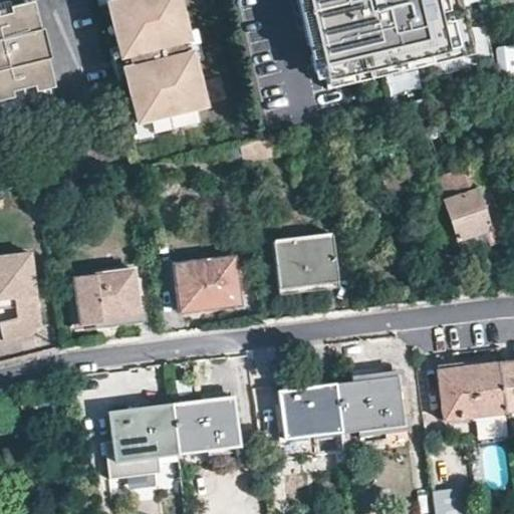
[(41,24),(38,25),(31,0),(19,0),(8,3),(10,8),(0,10),(0,94),(11,92),(10,86),(32,81),(33,86),(50,82),(52,82),(45,54),(48,53),(41,24)]
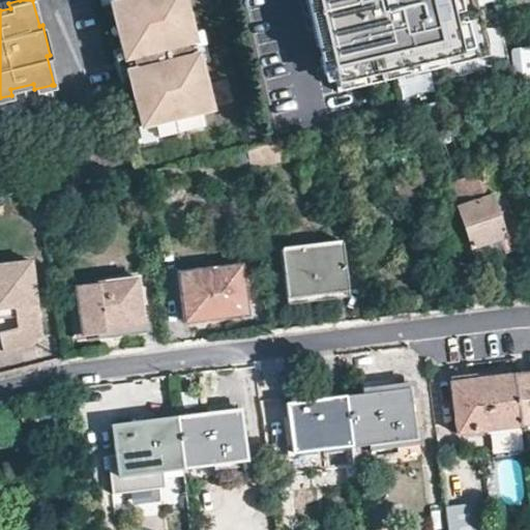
[(8,3),(7,0),(0,0),(0,10),(10,8),(8,3)]
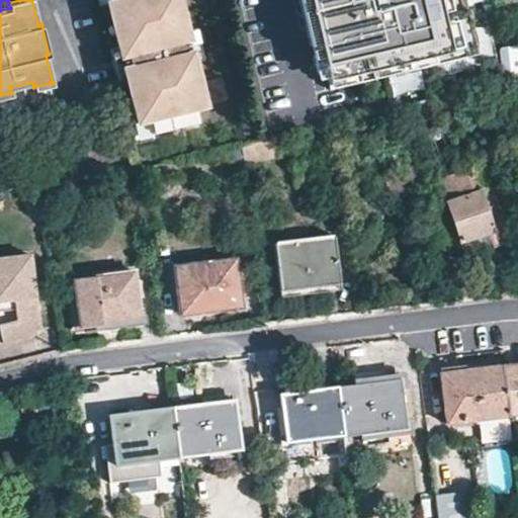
[(145,118),(148,131),(197,118),(195,107),(203,105),(191,59),(188,47),(187,47),(185,38),(186,38),(183,25),(176,0),(105,0),(116,42),(119,55),(125,54),(127,61),(121,63),(124,75),(137,119),(137,120),(145,118)]
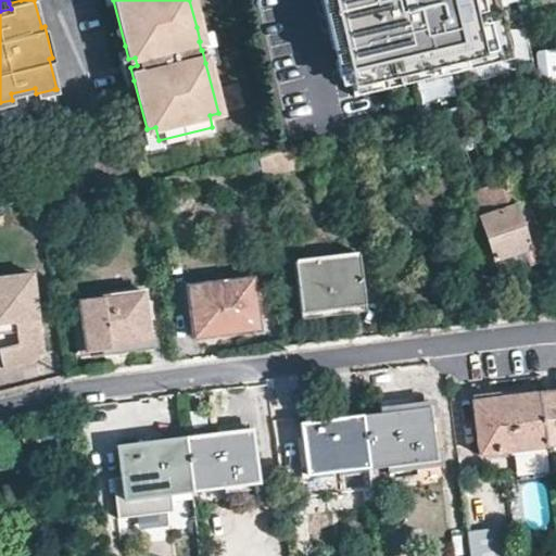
[(328,0),(350,91),(510,54),(496,0),(328,0)]
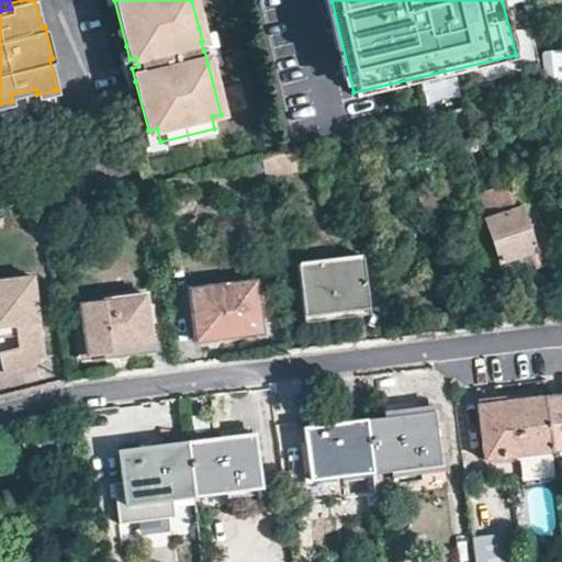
[(217,62),(209,25),(199,27),(202,42),(201,42),(203,51),(204,51),(208,64),(217,62)]
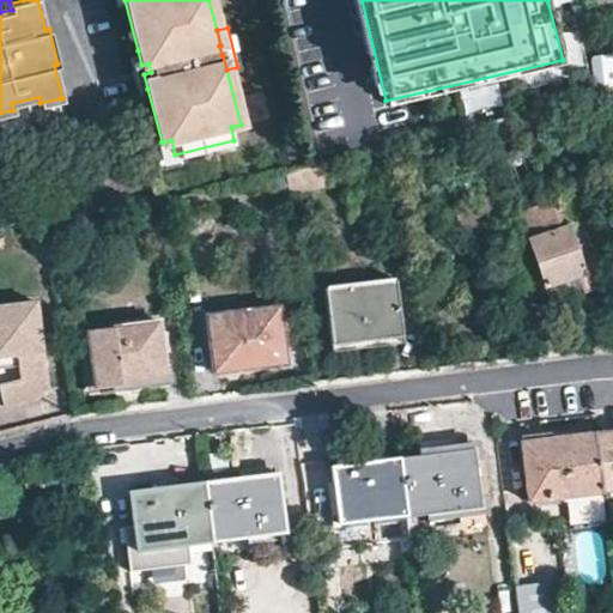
[(149,64),(141,65),(138,50),(128,53),(138,91),(147,89),(144,74),(151,72),(149,64)]
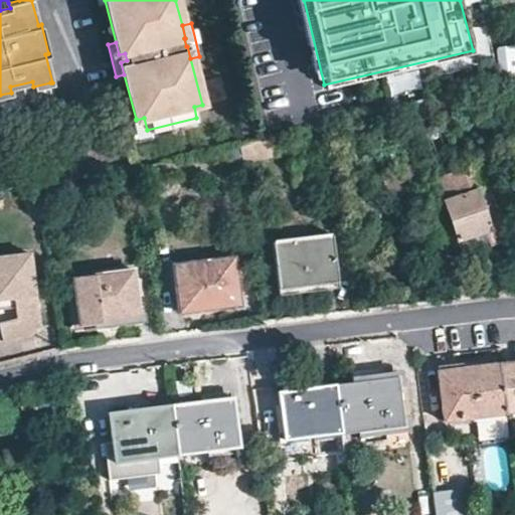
[(514,49),(502,50),(504,79),(514,78),(514,49)]
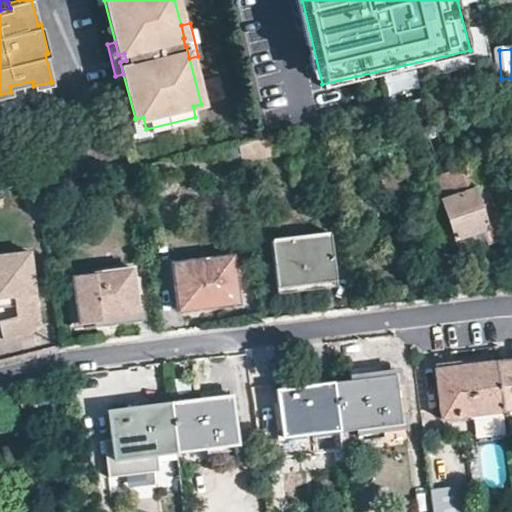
[(32,81),(10,86),(11,92),(0,94),(0,108),(53,96),(50,82),(33,86),(32,81)]
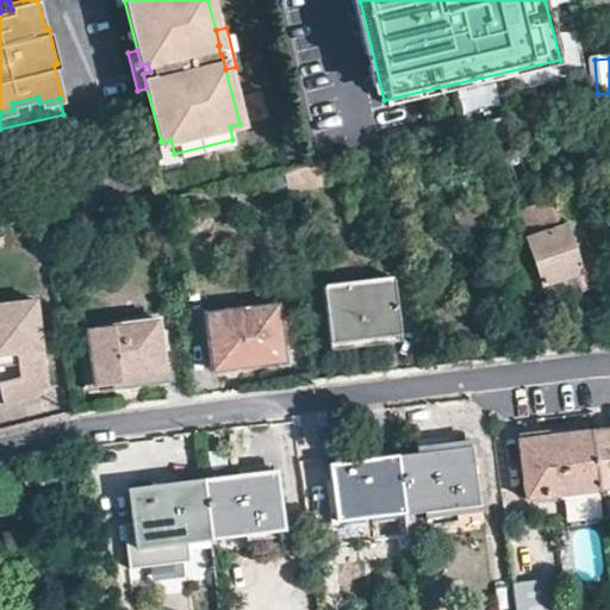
[(170,139),(161,142),(161,141),(150,143),(154,160),(174,154),(170,139)]
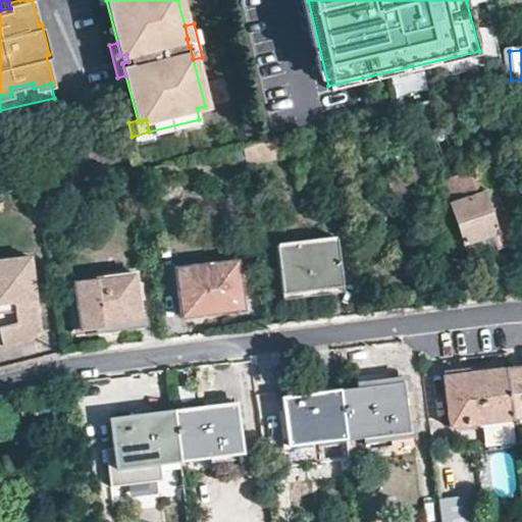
[(461,202),(452,205),(464,244),(490,235),(493,247),(496,250),(506,247),(501,231),(521,224),(509,187),(494,191),(485,166),(468,173),(453,128),(429,137),(444,180),(453,177),(461,202)]
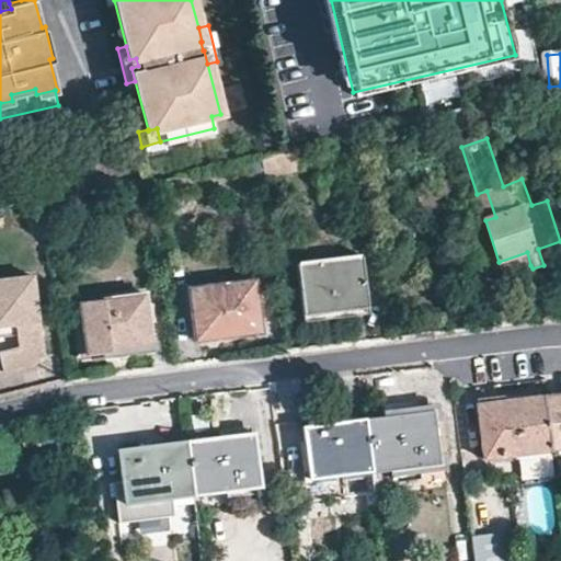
[(297,147),(270,153),(261,156),(264,175),(301,167),(297,147)]
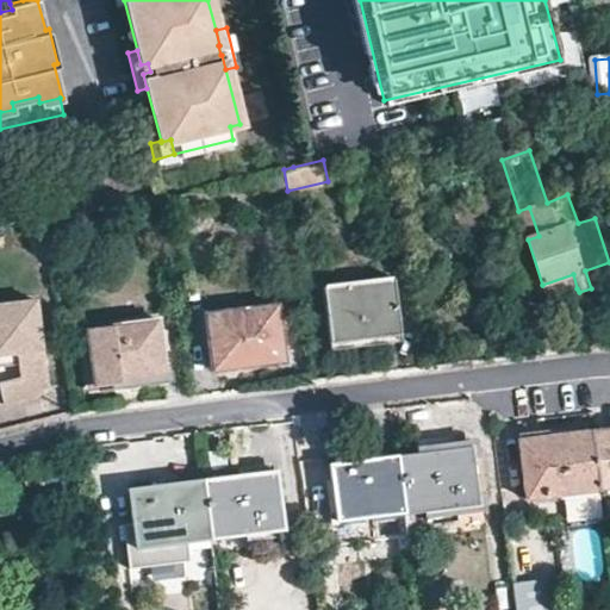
[(518,211),(528,240),(539,236),(529,207),(518,211)]
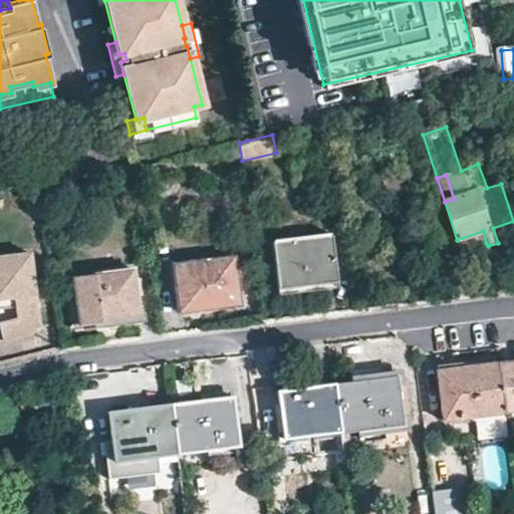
[(483,231),(457,240),(461,251),(486,243),(483,231)]
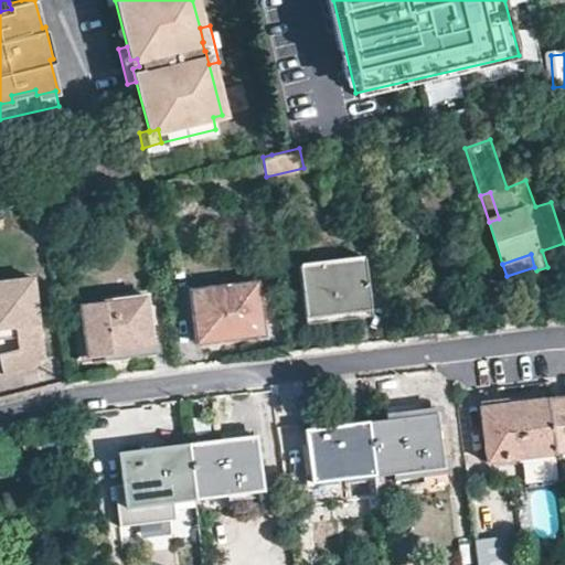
[(373,311),(366,258),(299,266),(305,318),(373,311)]
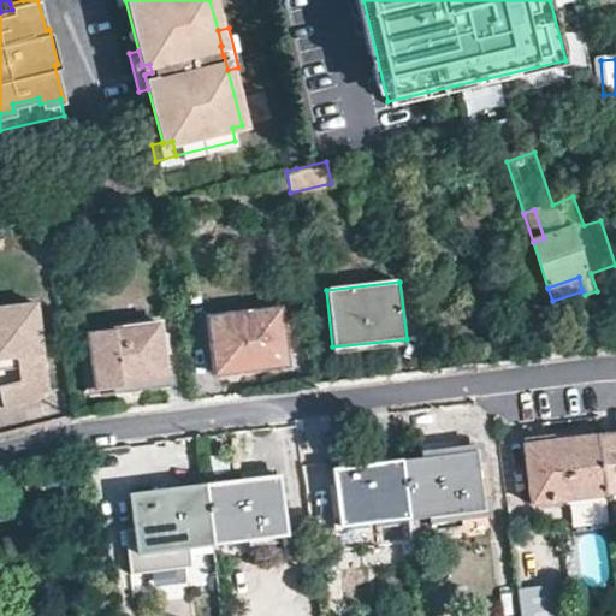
[(45,388),(33,297),(0,301),(0,355),(16,354),(17,363),(18,375),(0,379),(0,392),(4,407),(36,398),(45,388)]
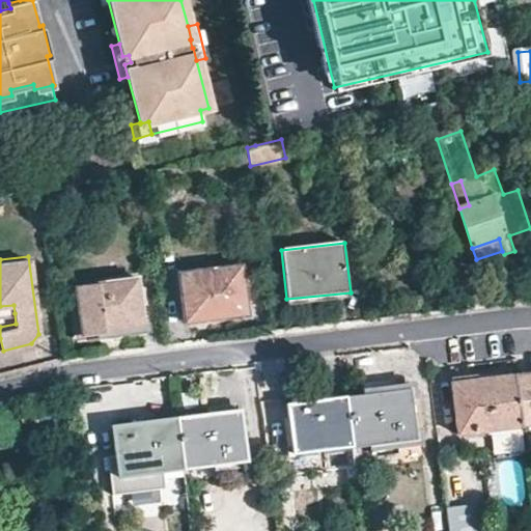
[(212,312),(214,319),(247,315),(241,266),(178,273),(184,315),(212,312)]
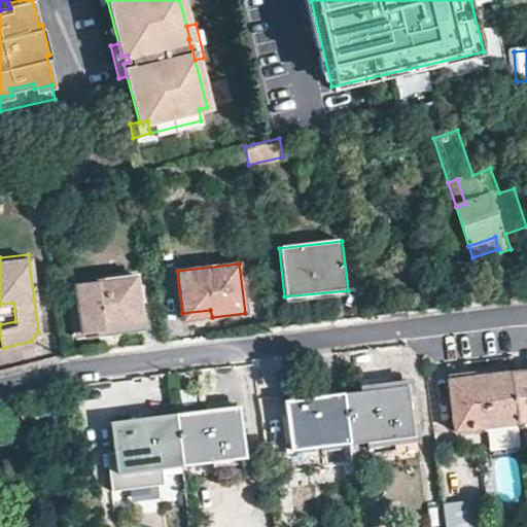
[(141,326),(135,277),(74,283),(78,334),(141,326)]
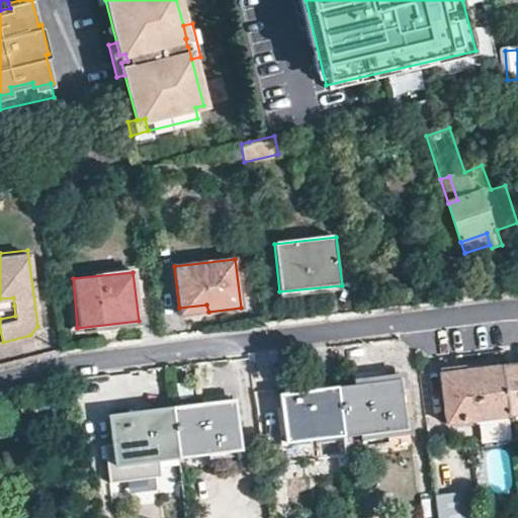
[(13,297),(0,298),(0,308),(14,306),(13,297)]
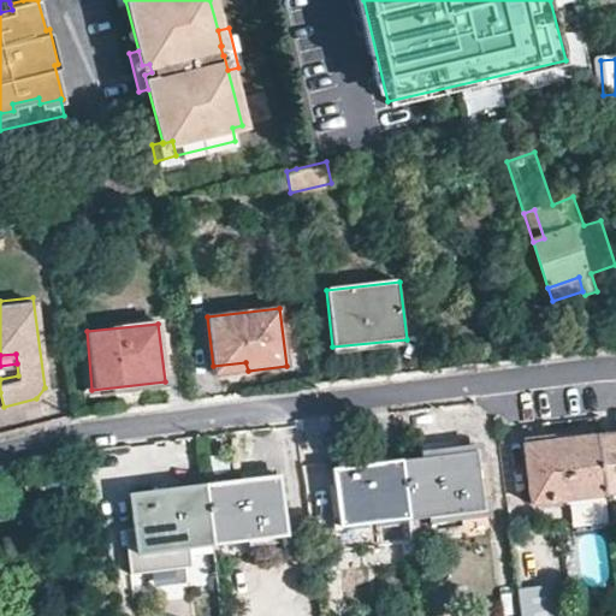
[(213,375),(248,371),(246,362),(213,366),(213,375)]
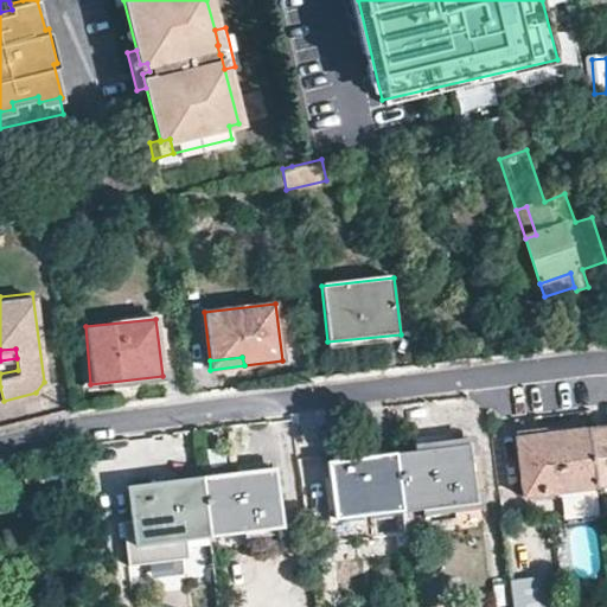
[(606,423),(587,427),(595,486),(606,484),(606,423)]
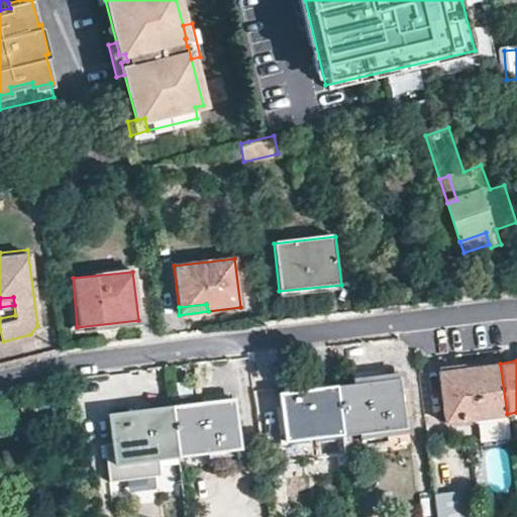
[(437,372),(445,422),(507,414),(500,364),(437,372)]
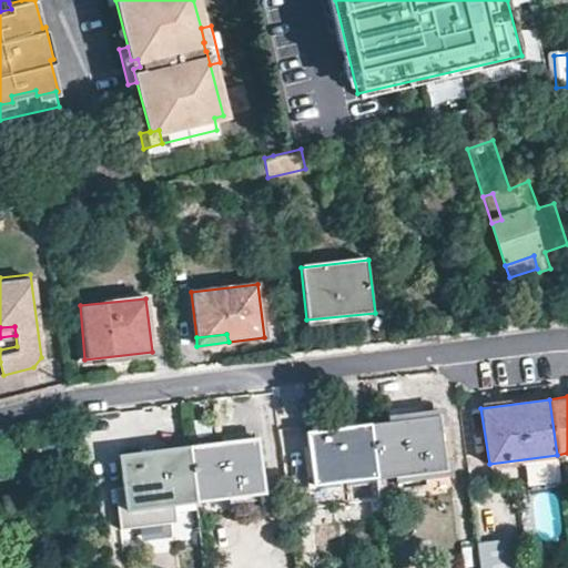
[(371,423),(378,478),(443,470),(436,414),(371,423)]
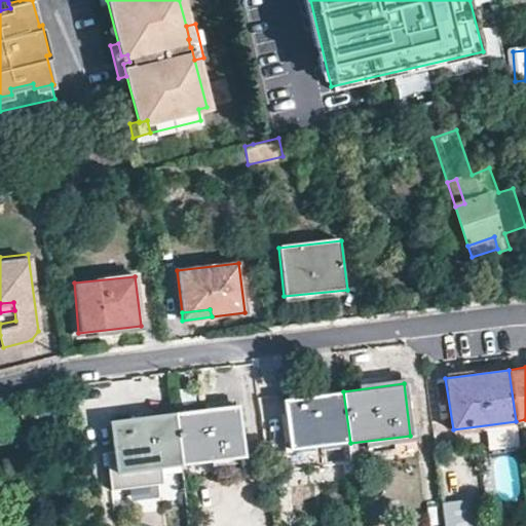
[(283,400),(289,451),(350,443),(343,391),(283,400)]
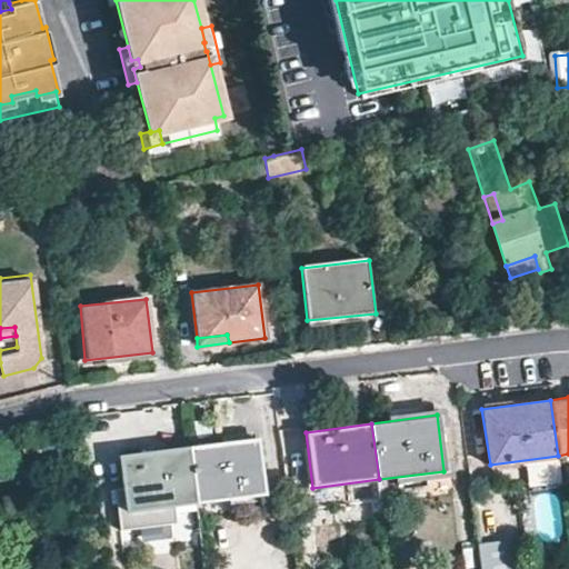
[(189,447),(197,503),(265,493),(257,438),(189,447)]
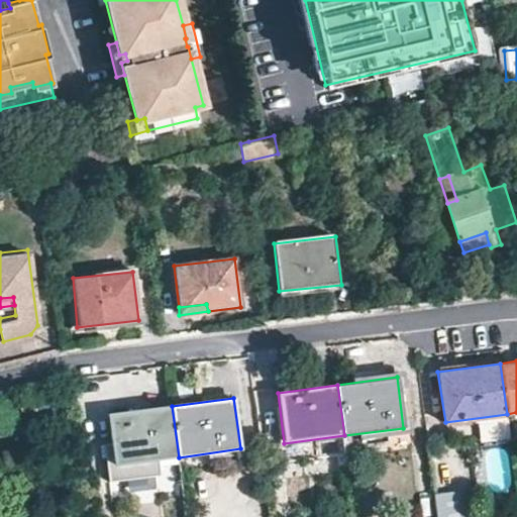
[(104,444),(109,482),(162,477),(160,459),(179,457),(172,406),(107,415),(111,444),(104,444)]
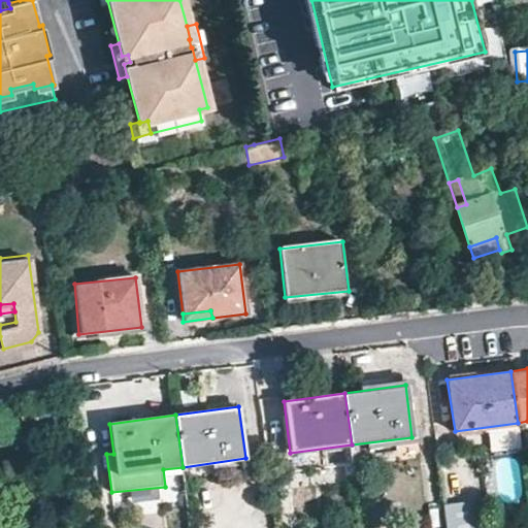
[(368,517),(368,527),(390,527),(389,515),(368,517)]
